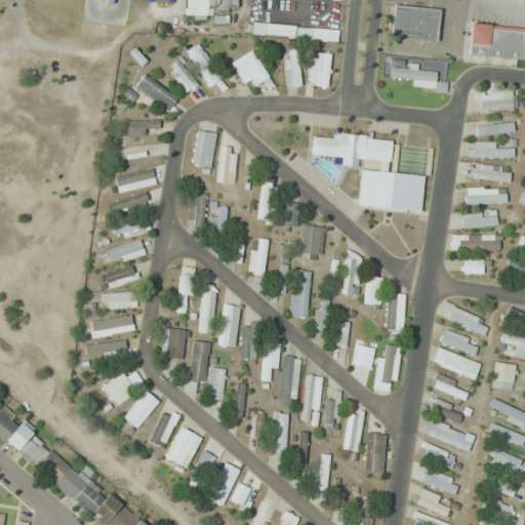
[(237,9),(237,0),(186,0),(187,19),(209,21),(209,9),(237,9)]
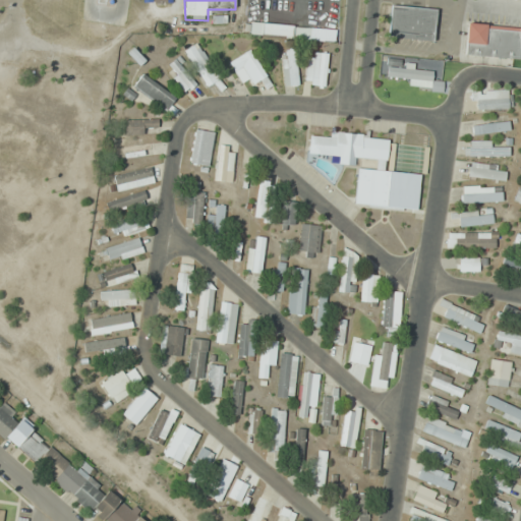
[(435,42),(438,8),(391,4),(389,38),(435,42)]
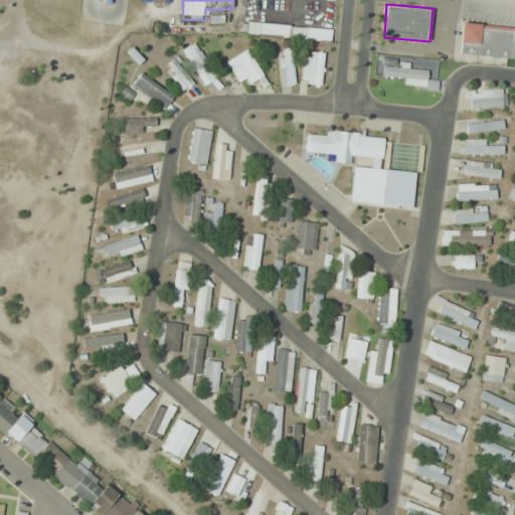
[(514,25),(514,58),(460,53),(463,21),(514,25)]
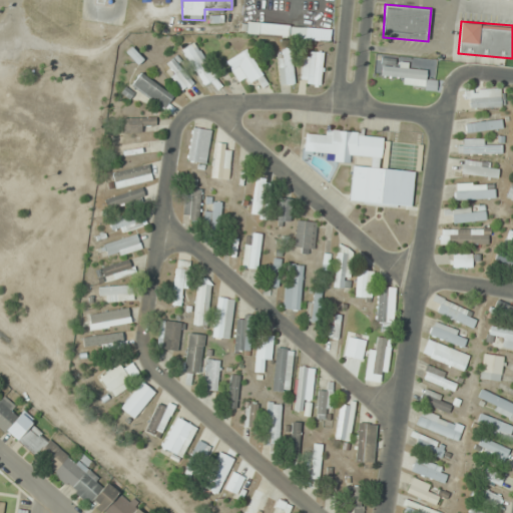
[(289,36),(289,24),(259,23),(259,35),(289,36)]
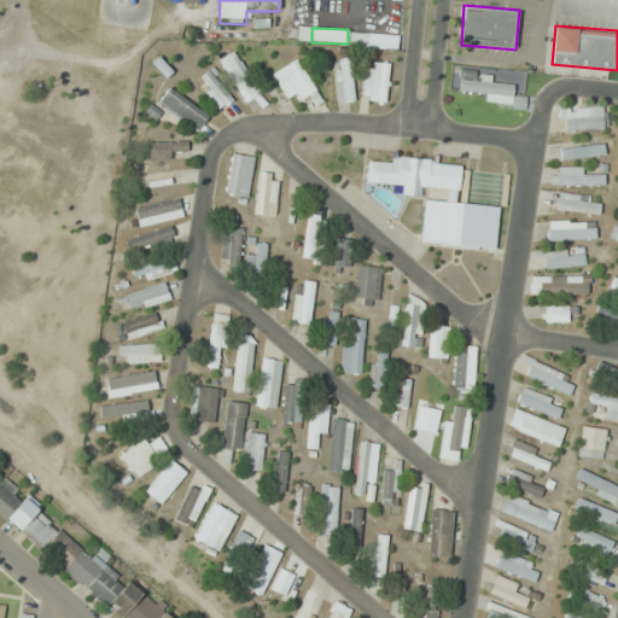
[(390,30),(377,30),(377,46),(390,46),(390,30)]
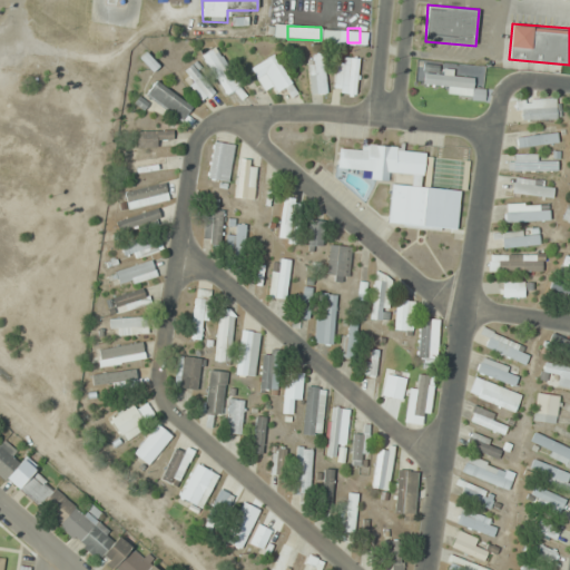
[(220,82),(234,71),(215,46),(202,56),(220,82)]
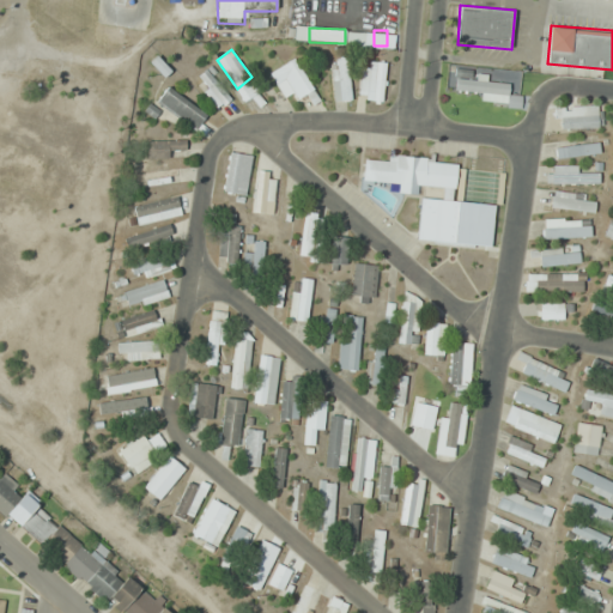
[(269,72),(275,84),(286,78),(297,98),(313,91),(296,59),(269,72)]
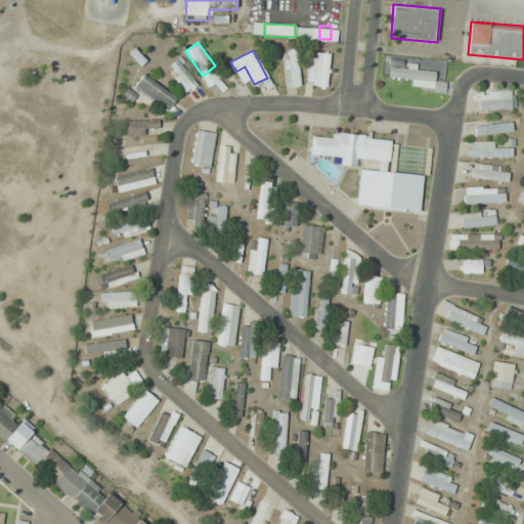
[(285,50),(285,86),(299,86),(299,50),(285,50)]
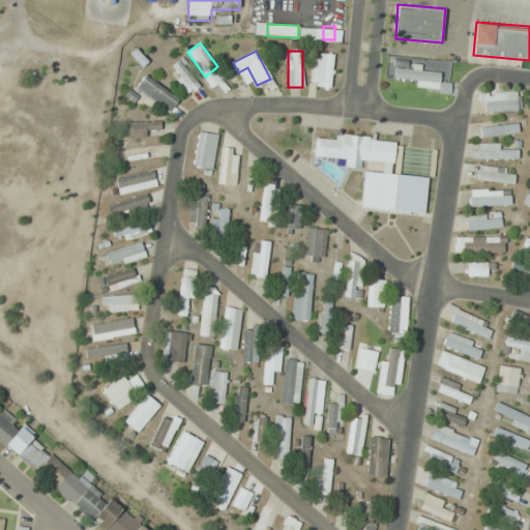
[(333,54),(311,54),(311,88),(333,88),(333,54)]
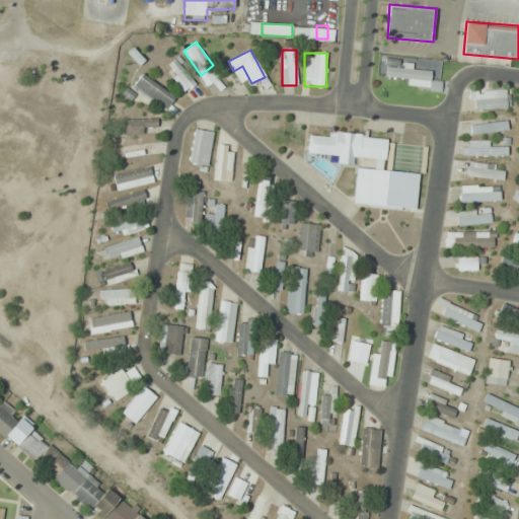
[(196,82),(175,59),(164,68),(184,92),(196,82)]
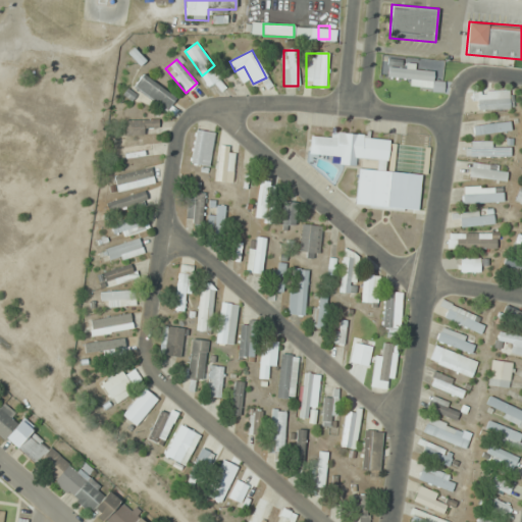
[(432,87),(434,67),(389,62),(386,82),(432,87)]
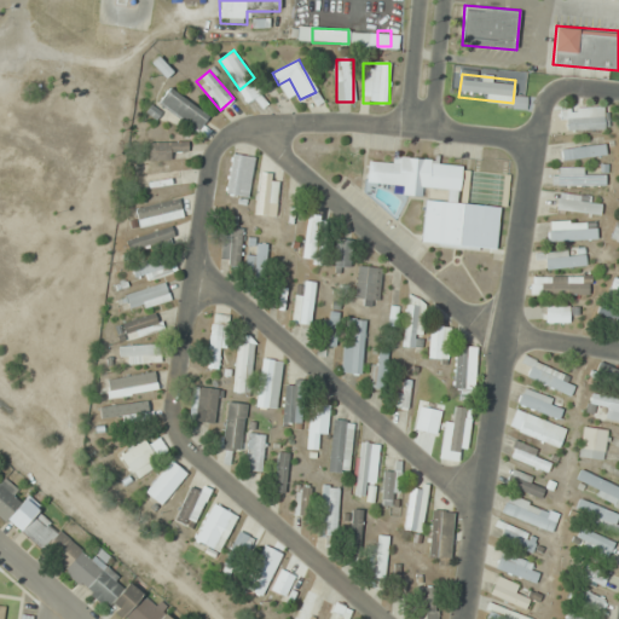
[(157,103),(197,132),(209,116),(171,86),(157,103)]
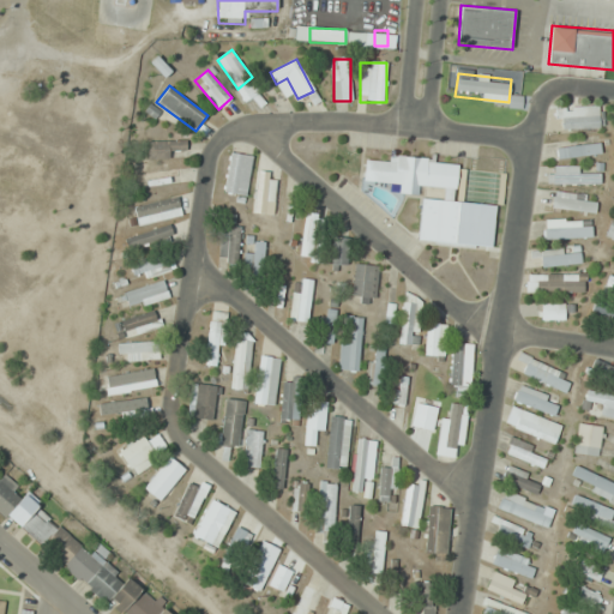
[(555,130),(601,128),(600,106),(555,108),(555,130)]
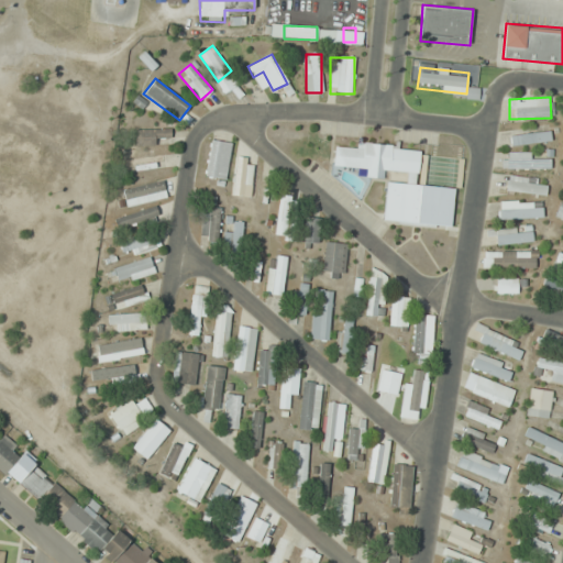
[(135,130),(135,145),(157,145),(157,138),(169,138),(169,130),(135,130)]
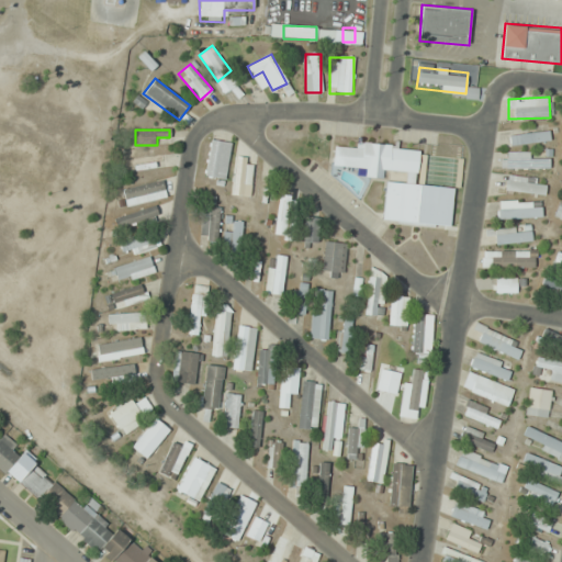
[(550,141),(549,130),(508,136),(510,147),(550,141)]
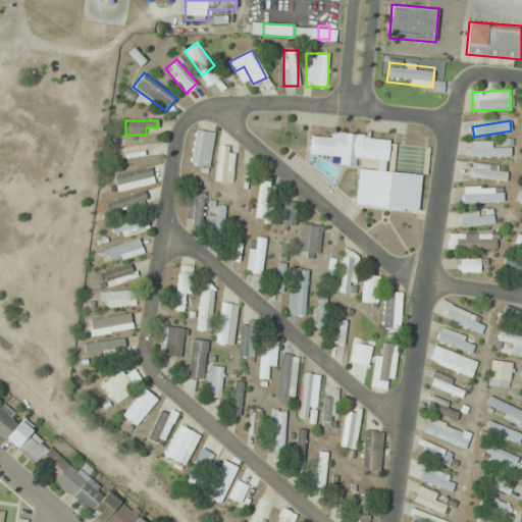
[(212,132),(194,132),(194,163),(212,163),(212,132)]
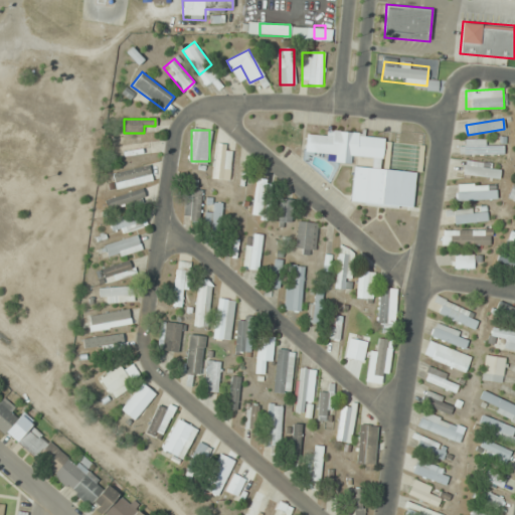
[(412,208),(416,172),(381,169),(384,137),(328,131),(327,137),(306,135),(304,151),(337,154),(336,162),(351,163),(352,155),(372,157),(371,168),(353,166),(350,202),(412,208)]
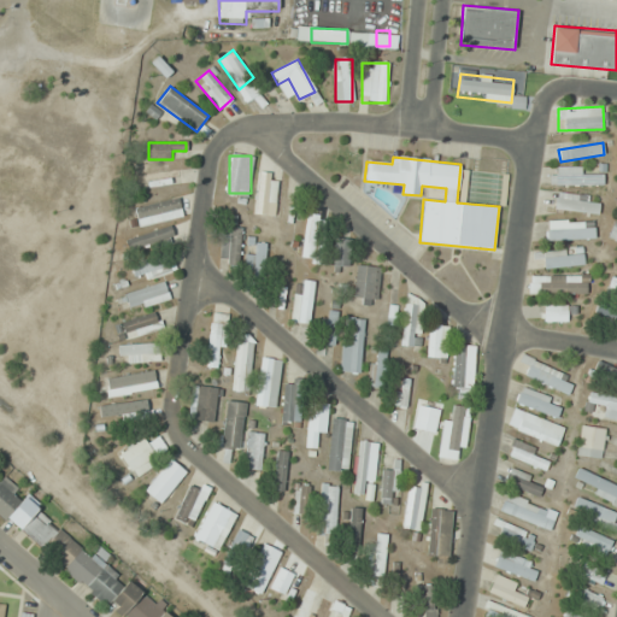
[(603,175),(582,175),(582,168),(551,168),(551,186),(603,186),(603,175)]
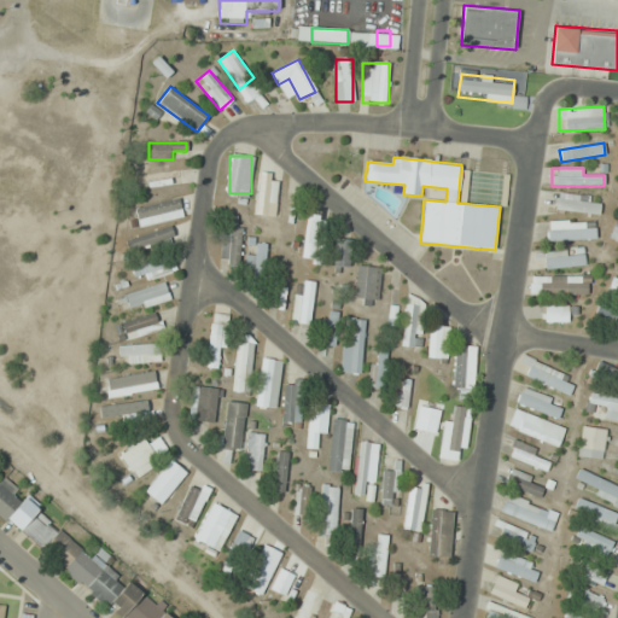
[(140,173),(141,187),(181,184),(180,169),(140,173)]
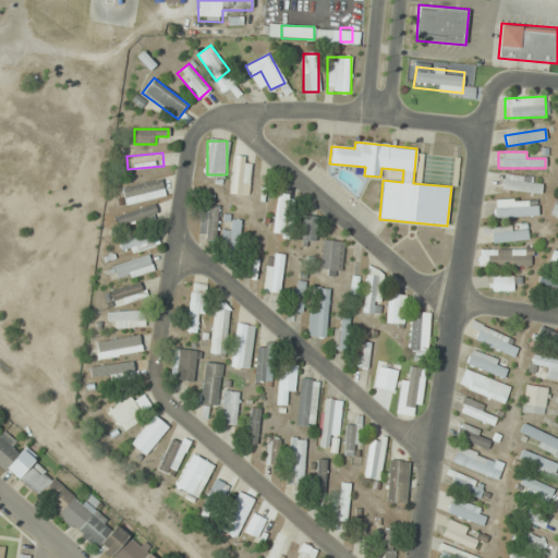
[(233,194),(250,194),(250,158),(233,158),(233,194)]
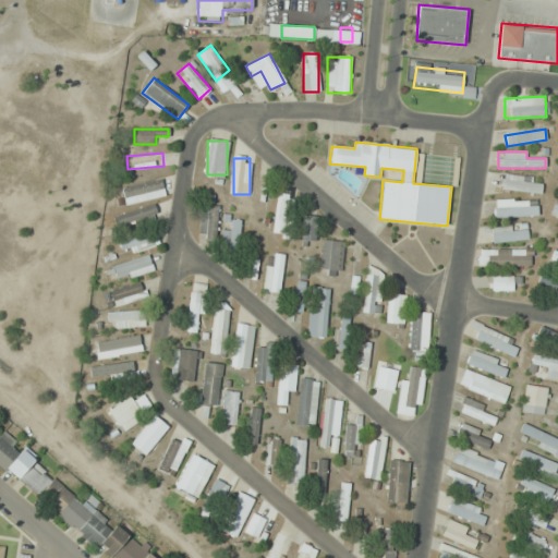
[(542,191),(541,174),(501,177),(502,193),(542,191)]
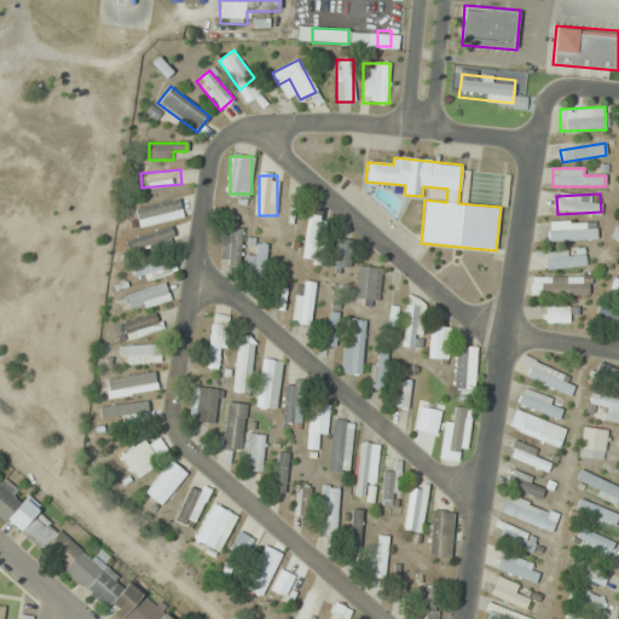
[(183,220),(181,202),(136,206),(137,224),(183,220)]
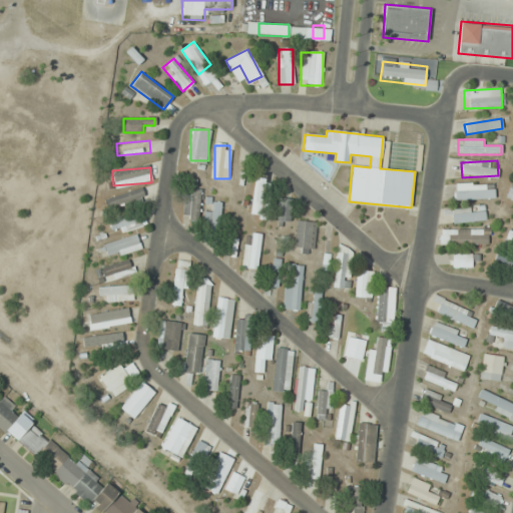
[(251,214),(264,214),(265,179),(253,178),(251,214)]
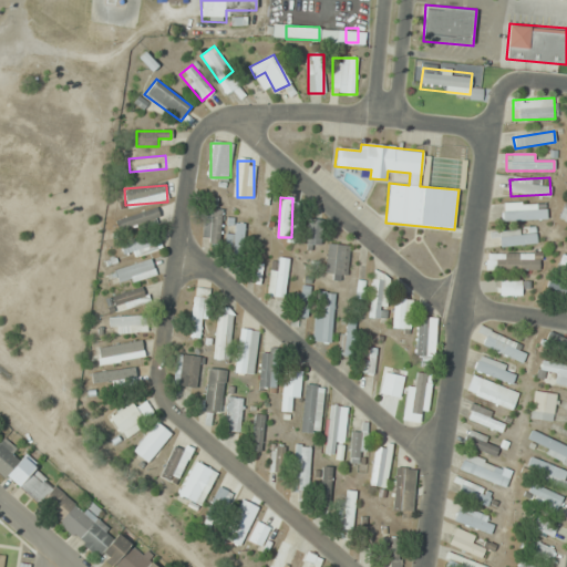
[(502,220),(546,220),(546,203),(502,203),(502,220)]
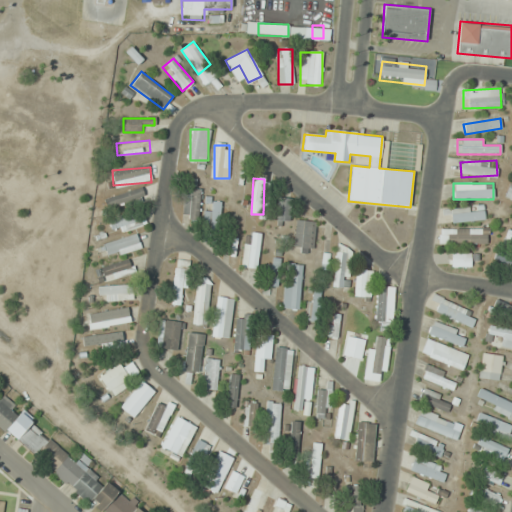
[(146,201),(143,189),(108,196),(110,208),(146,201)]
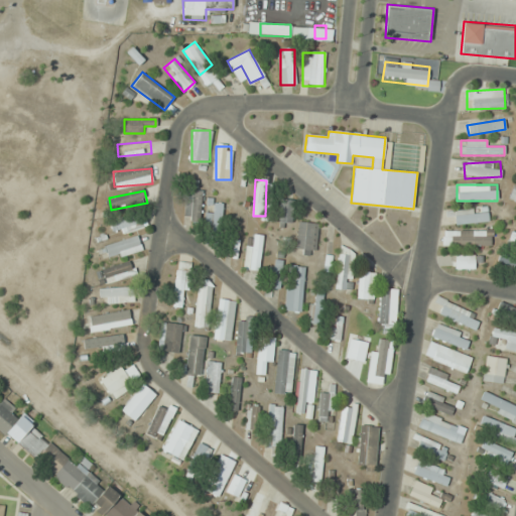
[(202,190),(185,190),(185,220),(202,220),(202,190)]
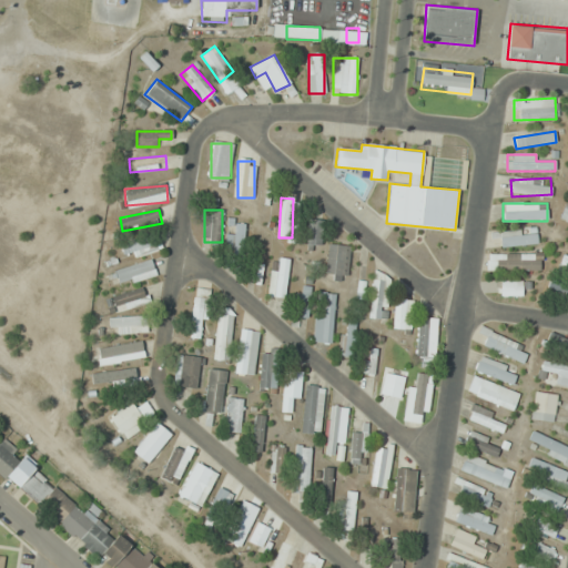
[(306,246),(321,247),(322,221),(308,220),(306,246)]
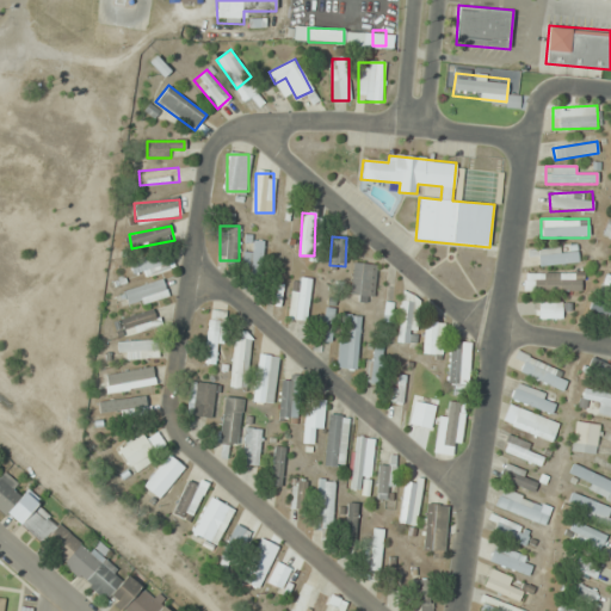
[(242,241),(242,275),(263,275),(263,241),(242,241)]
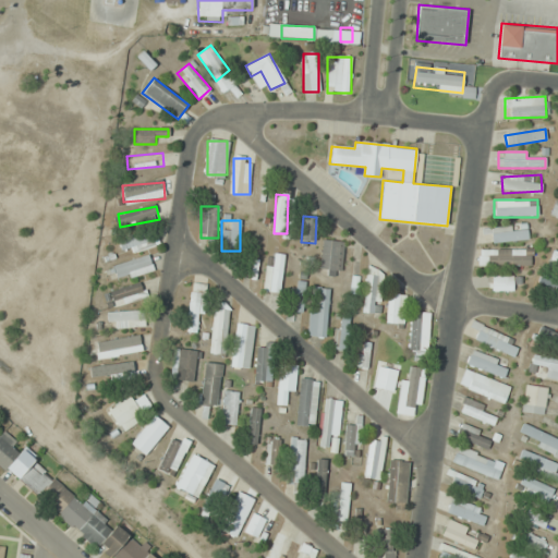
[(526,227),(490,227),(490,241),(526,241),(526,227)]
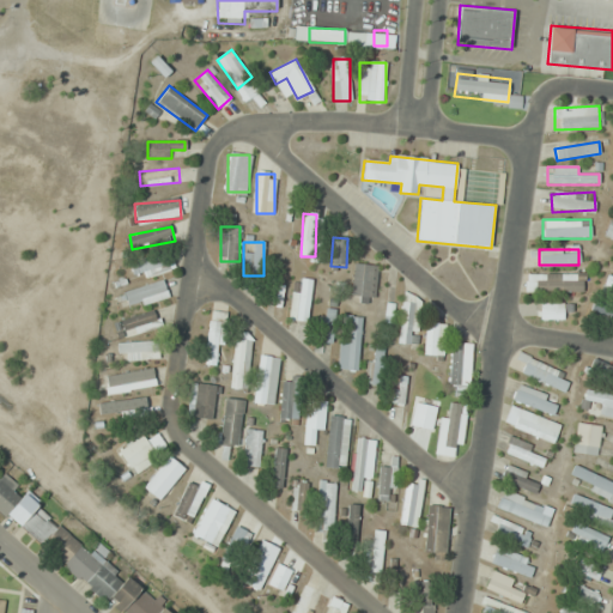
[(131,265),(135,280),(173,271),(168,254),(131,265)]
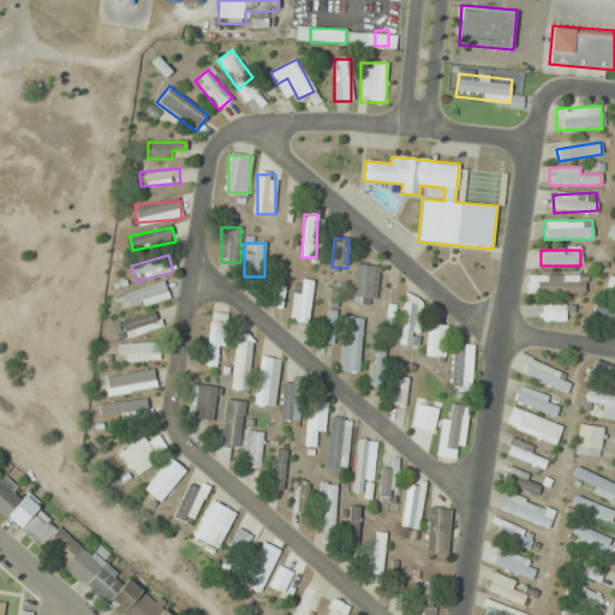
[(376,304),(377,266),(354,264),(352,303),(376,304)]
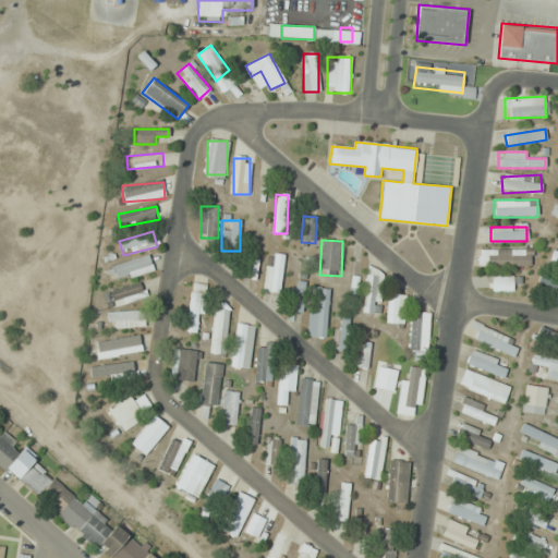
[(477,266),(531,266),(531,250),(477,249),(477,266)]
